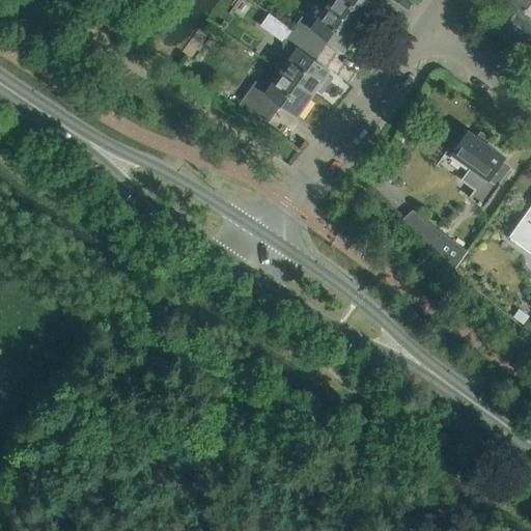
[(367,0),(329,0),(326,5),(360,28),(363,23),(369,27),(380,11),(374,7),(375,6),(367,0)]
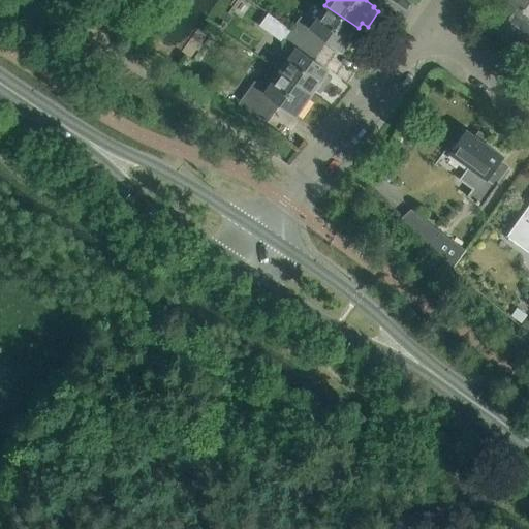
[(528,0),(508,0),(520,8),(506,27),(508,28),(501,38),(528,58),(528,0)]
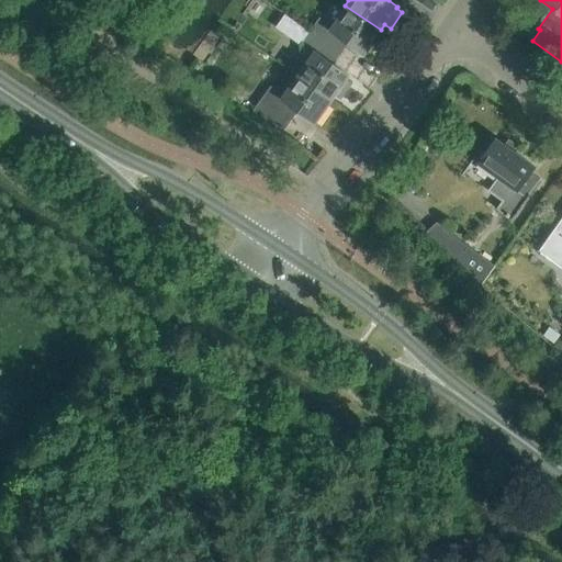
[(363,54),(381,30),(345,6),(332,25),(319,17),(310,31),(334,48),(340,37),(363,54)]
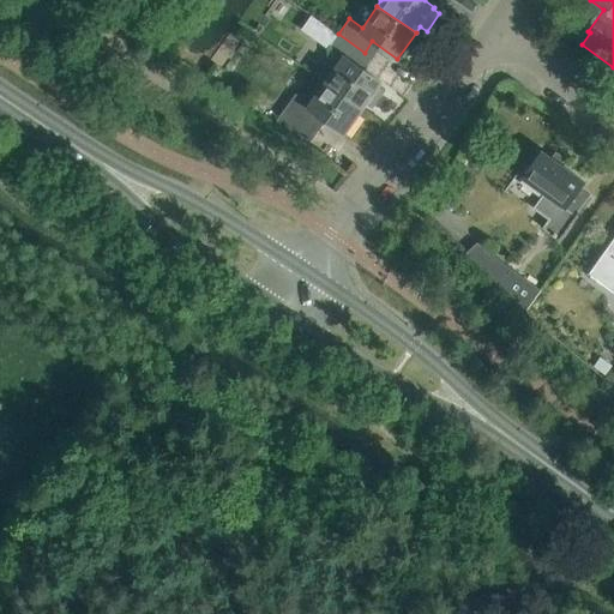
[(327,49),(338,34),(329,28),(318,42),(327,49)]
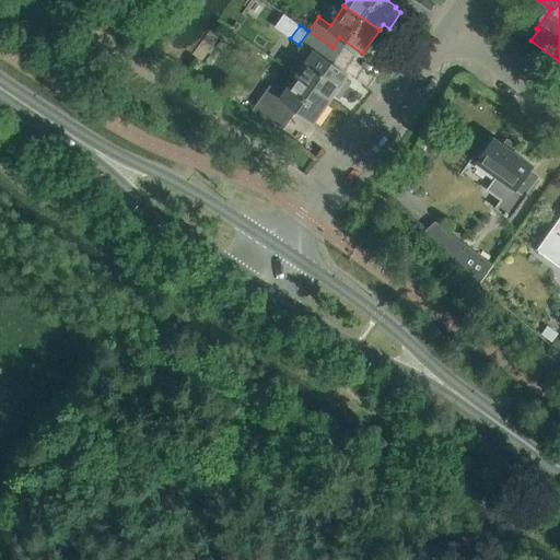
[(325,58),(333,48),(308,31),(299,45),(298,45),(310,54),(295,73),(330,98),(334,94),(339,98),(351,81),(346,77),(348,74),(325,58)]
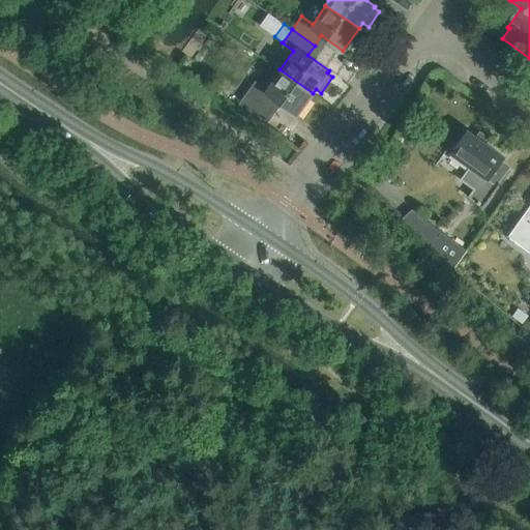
[(296,116),(313,93),(280,69),(266,87),(256,80),(237,106),(265,126),(273,114),(268,111),(275,100),(296,116)]
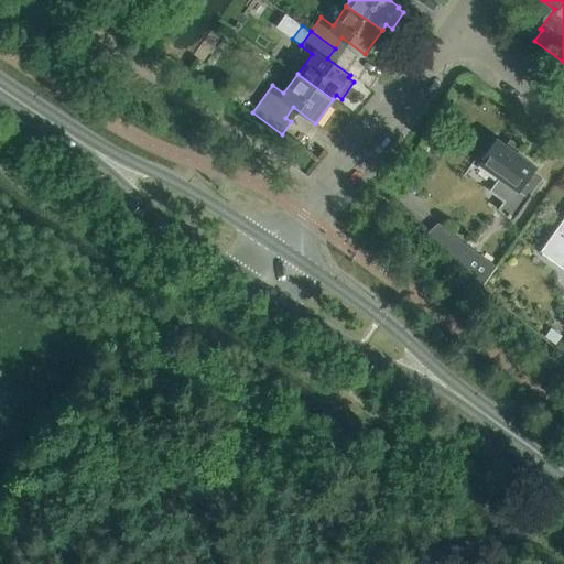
[(521,187),(535,166),(497,138),(479,162),(499,176),(489,191),(503,201),(498,208),(513,220),(532,195),(521,187)]
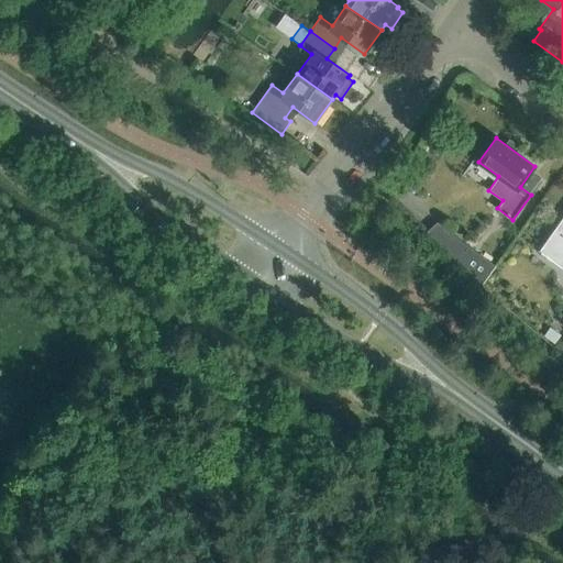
[(562,217),(540,250),(562,266),(562,217)]
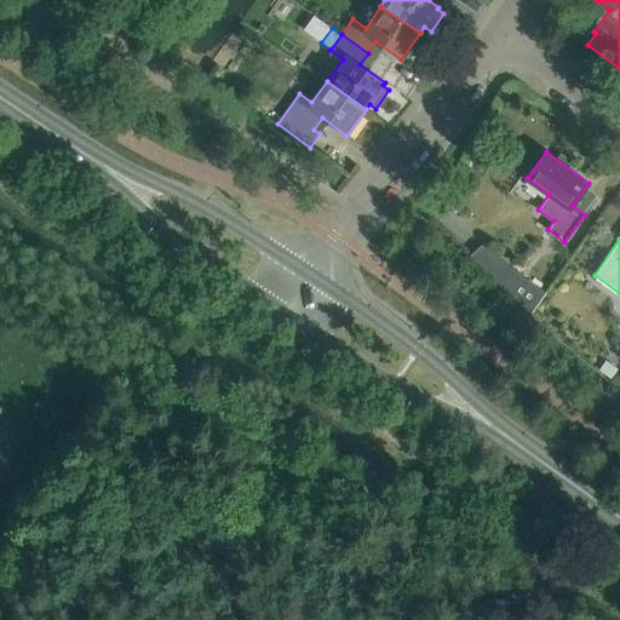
[(481,245),(471,254),(529,315),(546,292),(518,273),(481,245)]
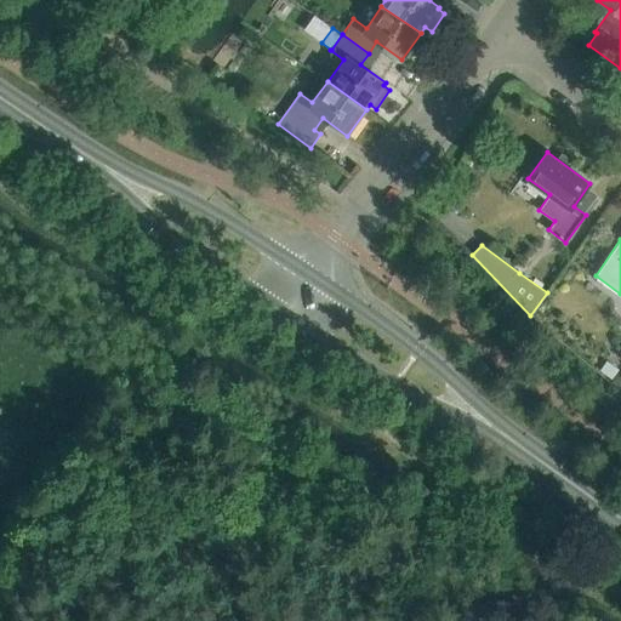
[(607,360),(599,370),(611,379),(619,368),(607,360)]
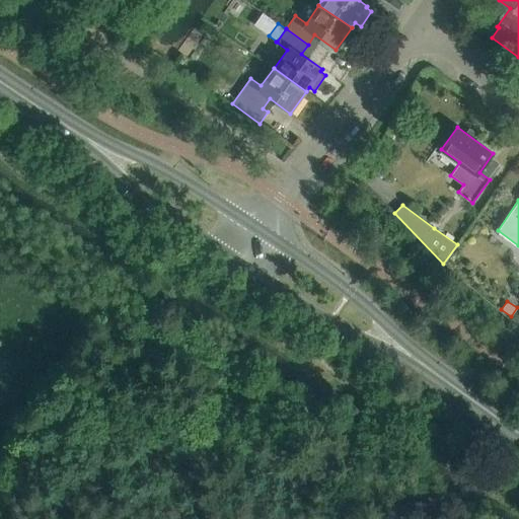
All buildings are outlined.
